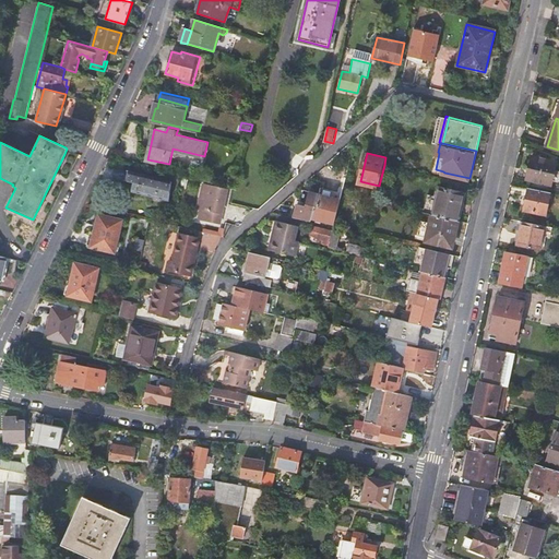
[(558,161),(534,154),(527,177),(552,183),(558,161)]
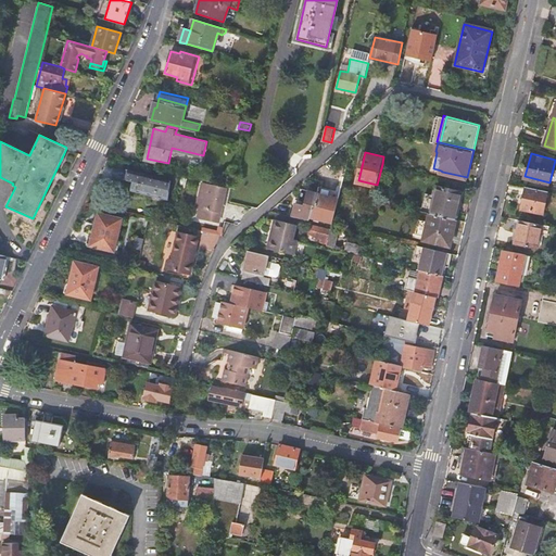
[(168,199),(172,179),(130,169),(128,179),(134,180),(131,189),(168,199)]
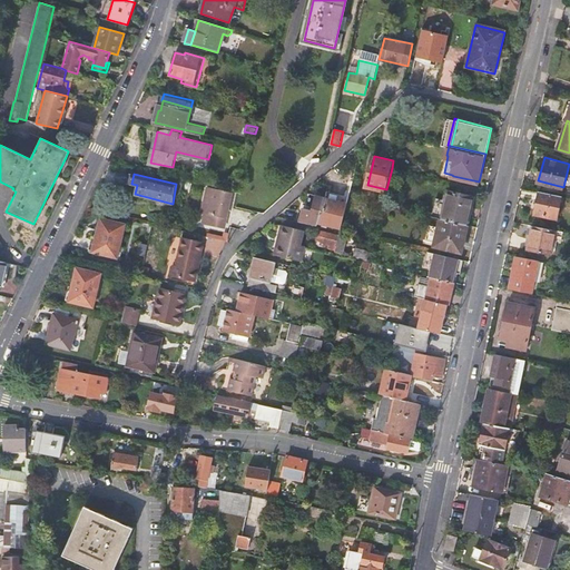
[(233,192),(208,187),(204,212),(209,213),(208,224),(225,226),(233,192)]
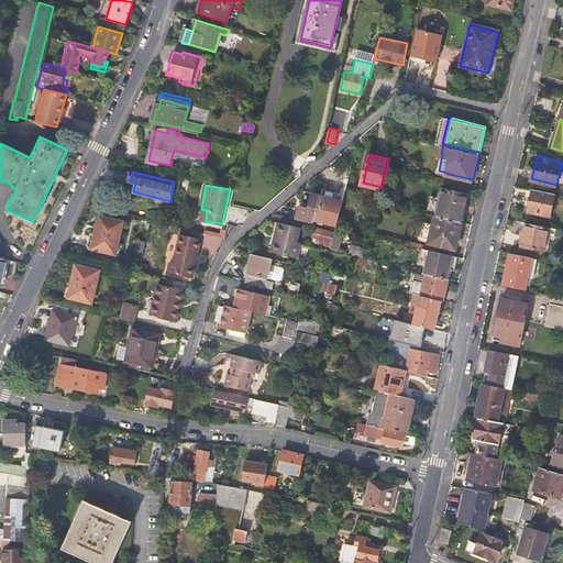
[(439,210),(438,214),(460,220),(462,211),(465,212),(470,191),(444,186),(443,190),(442,190),(438,210),(439,210)]
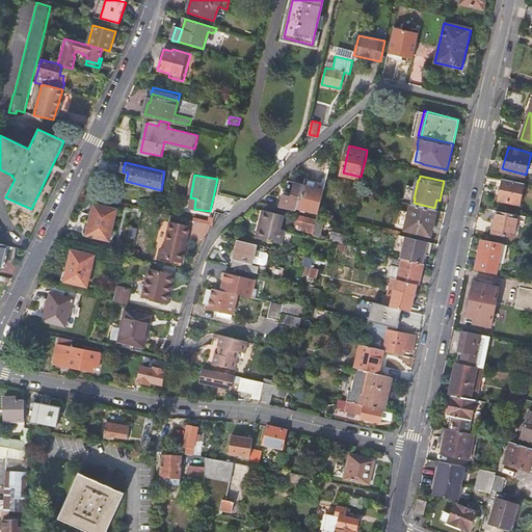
[(526,182),(504,178),(500,198),(521,203),(526,182)]
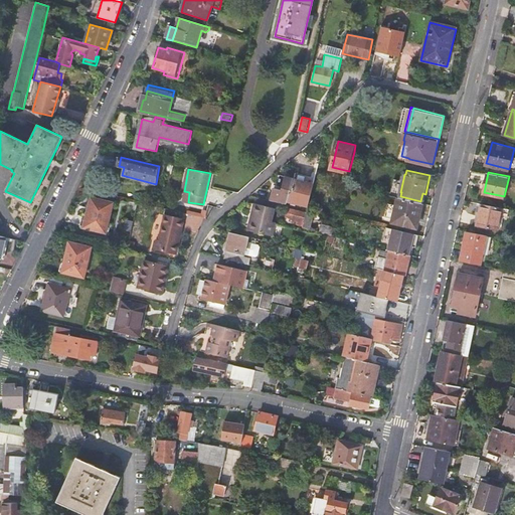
[(297,173),(296,178),(315,183),(316,178),(297,173)]
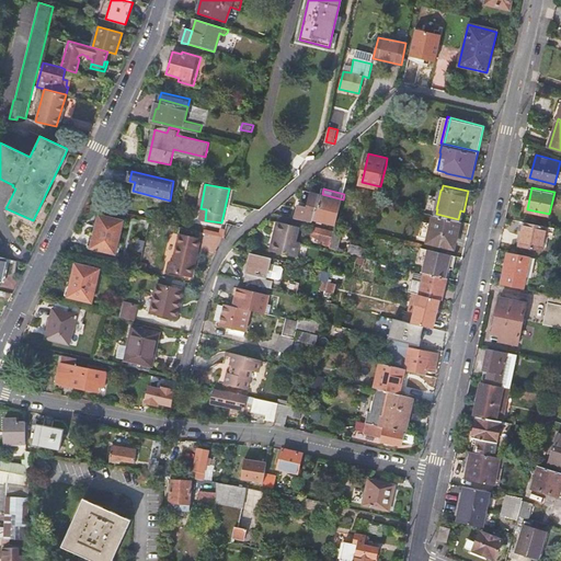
[(311,216),(338,222),(343,199),(322,194),(313,192),(312,196),(310,206),(300,204),(297,217),(300,218),(307,219),(310,220),(311,216)]
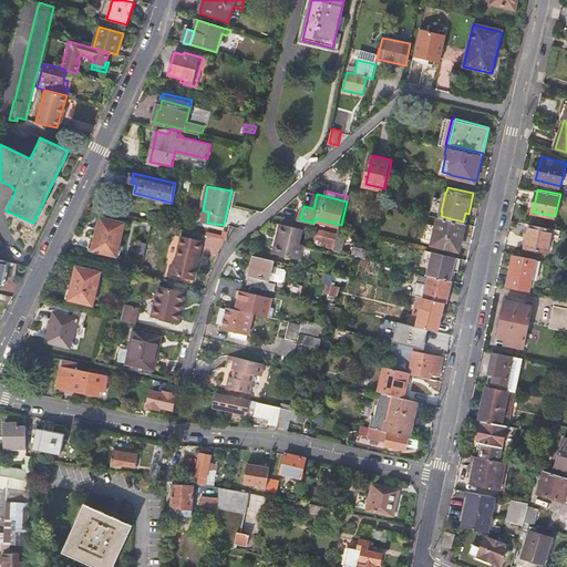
[(305,203),(303,206),(313,208),(316,198),(313,198),(311,205),(305,203)]
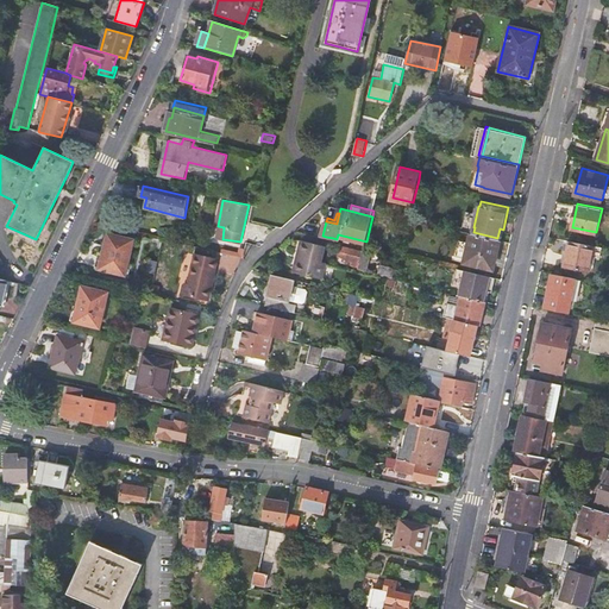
[(322,236),(305,231),(302,239),(324,244),(326,237),(322,236)]
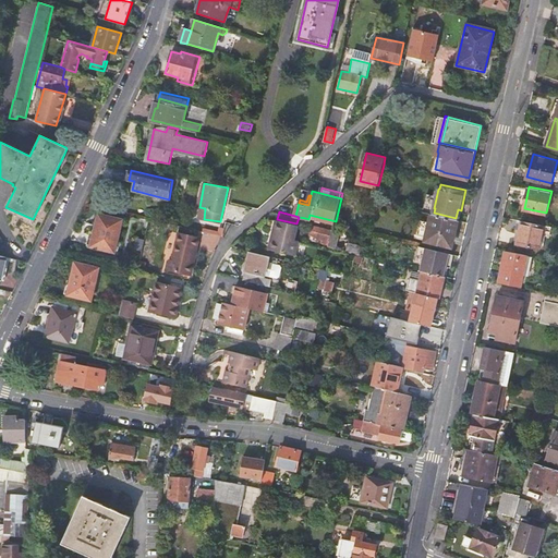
[(116,251),(123,219),(100,213),(92,244),(116,251)]
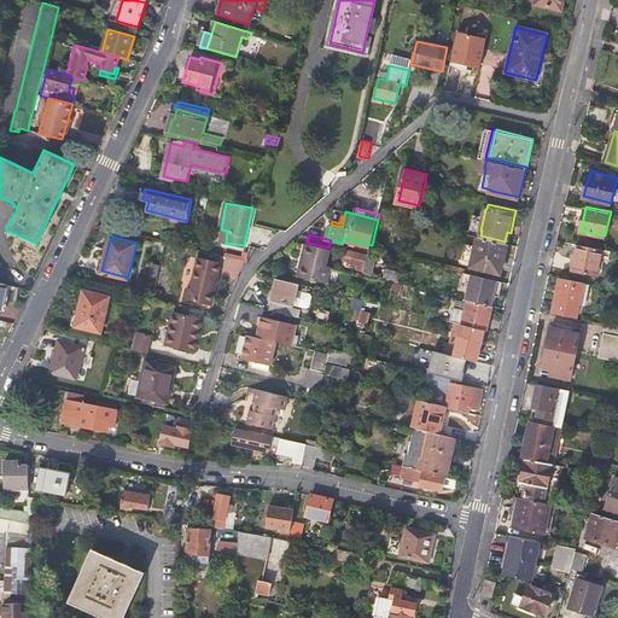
[(501,270),(507,242),(505,242),(481,235),(473,264),(501,270)]
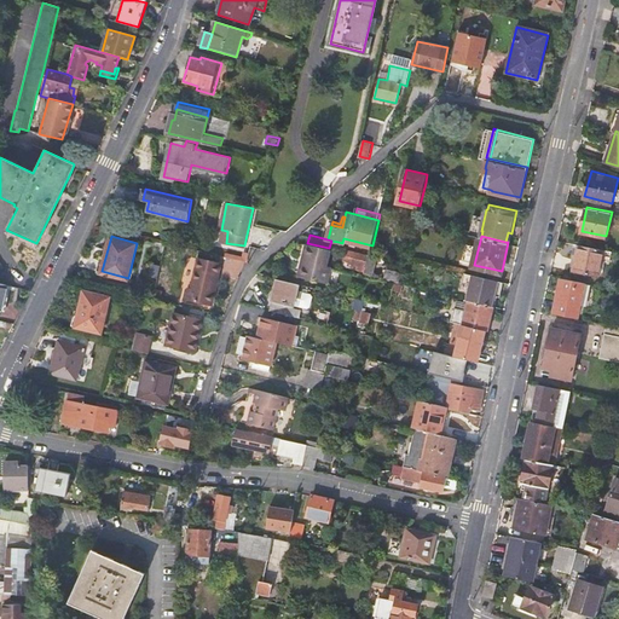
[(325,264),(329,248),(307,243),(299,275),(329,282),(333,266),(325,264)]
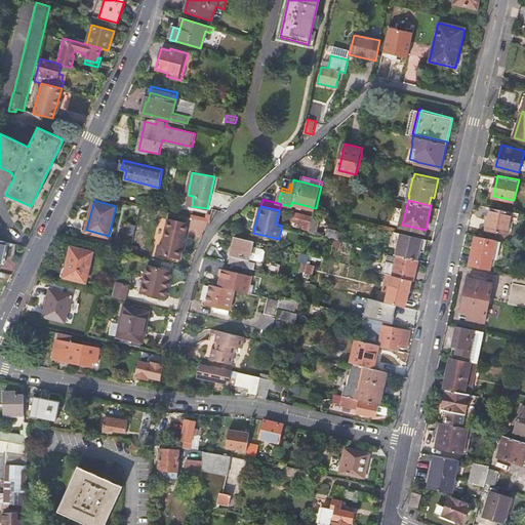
[(513,210),(491,206),(486,229),(509,234),(513,210)]
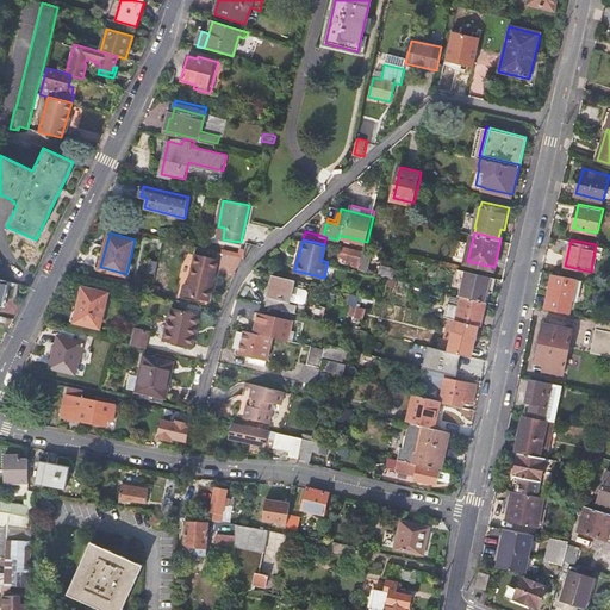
[(343,255),(348,257),(362,261),(365,251),(342,246),(338,257),(342,259),(343,255)]
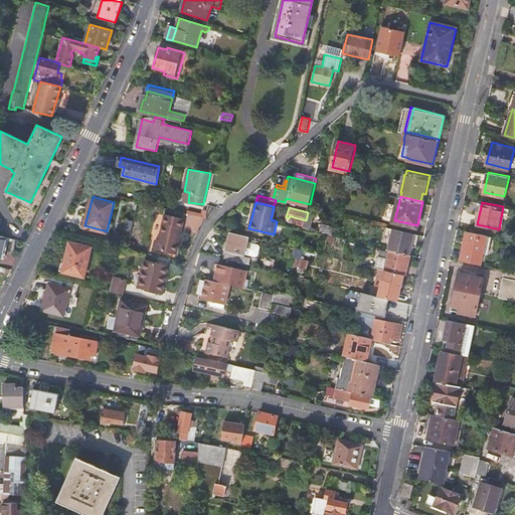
[(308,212),(306,220),(305,222),(304,226),(311,228),(312,225),(314,213),(308,212)]
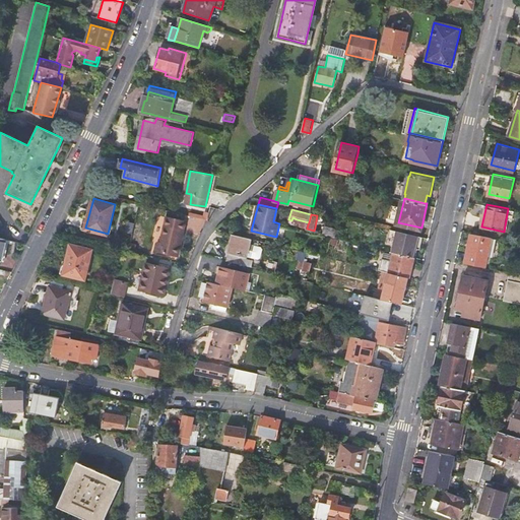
[(190,220),(168,215),(163,241),(164,241),(161,250),(183,255),(190,220)]
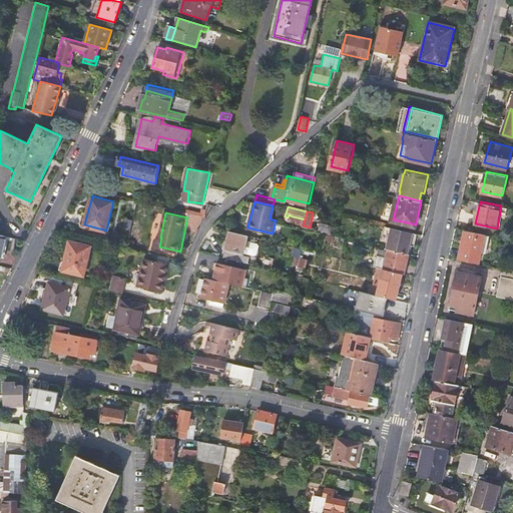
[(322,221),(320,229),(332,232),(334,225),(322,221)]
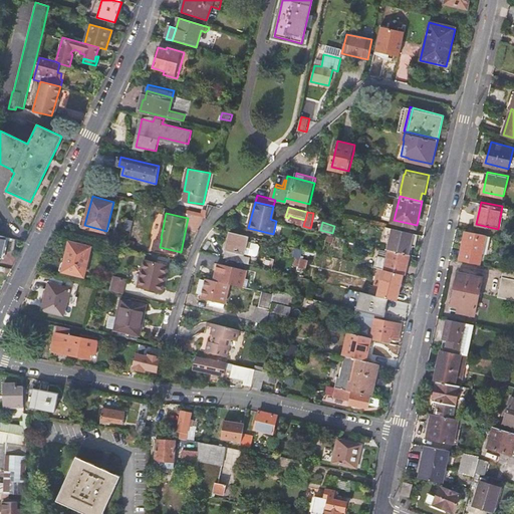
[(345,230),(356,233),(358,225),(348,222),(345,230)]
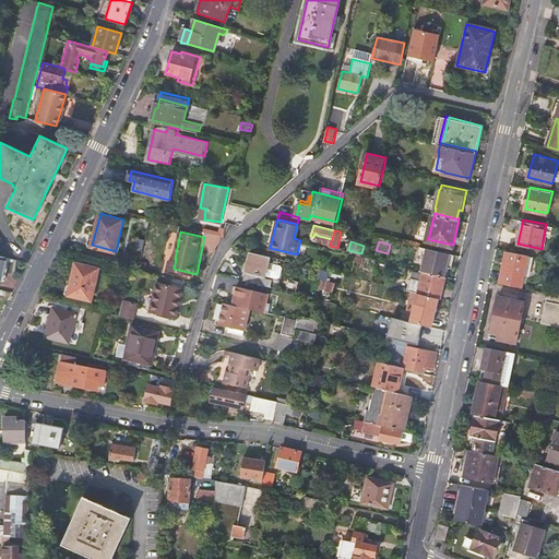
[(448,265),(450,252),(432,248),(421,246),(418,261),(425,262),(424,270),(425,271),(444,275),(448,265)]
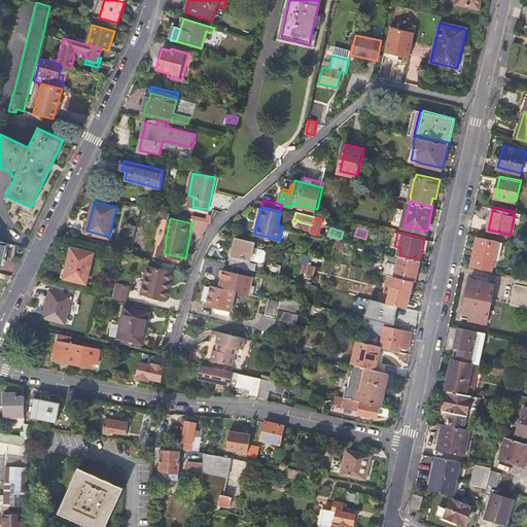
[(255,241),(237,236),(231,261),(256,269),(258,261),(257,261),(251,259),(253,251),(255,241)]
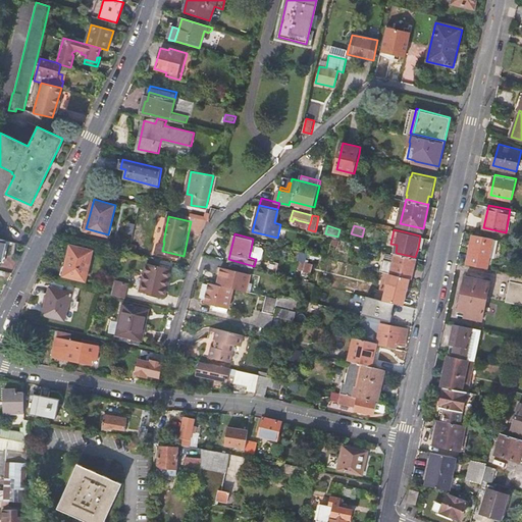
[(487,267),(493,238),(474,233),(471,252),(472,252),(469,263),(487,267)]
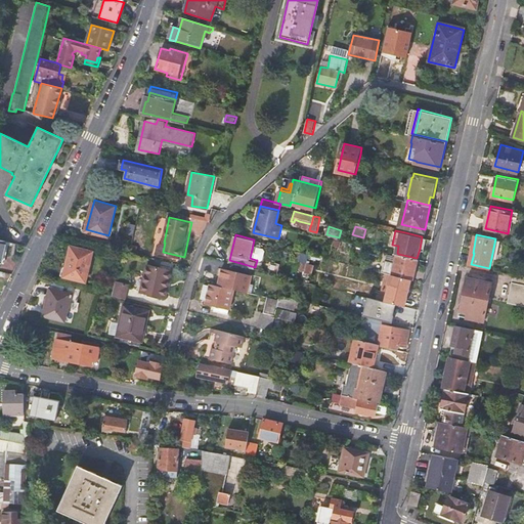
[(87,280),(93,251),(72,246),(64,275),(87,280)]
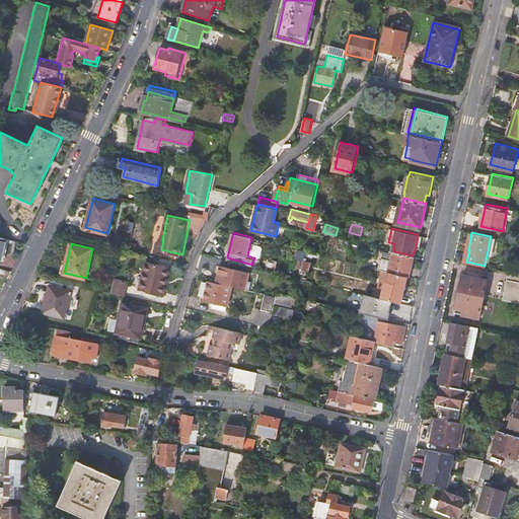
[(247,255),(253,257),(255,248),(249,247),(247,255)]
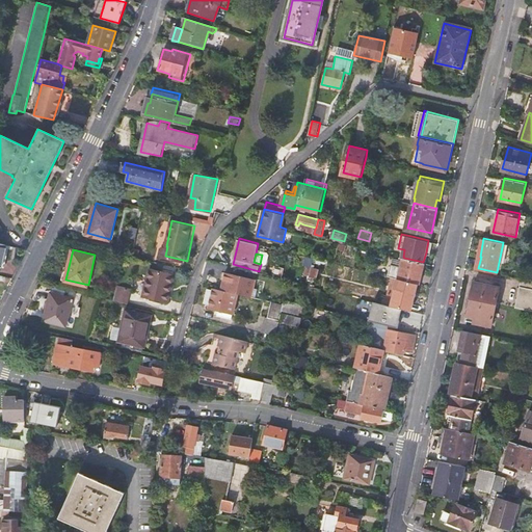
[(319,254),(318,258),(322,259),(336,262),(337,258),(319,254)]
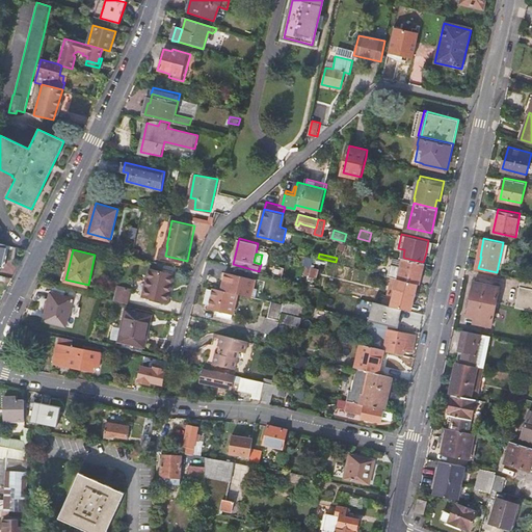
[(395,257),(393,263),(402,266),(404,259),(395,257)]
